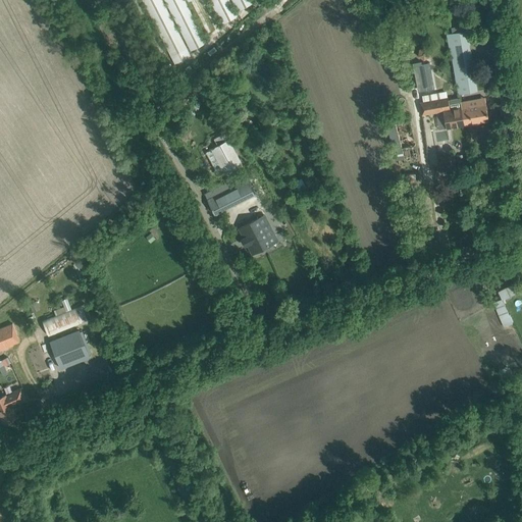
[(115,0),(155,79),(162,74),(123,0),(115,0)]
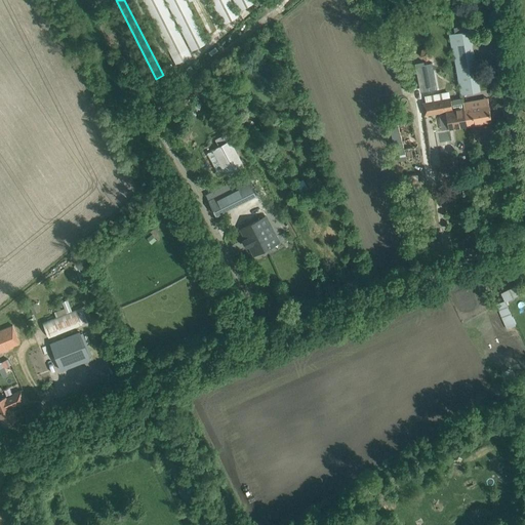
[(130,0),(167,71),(174,67),(139,0),(130,0)]
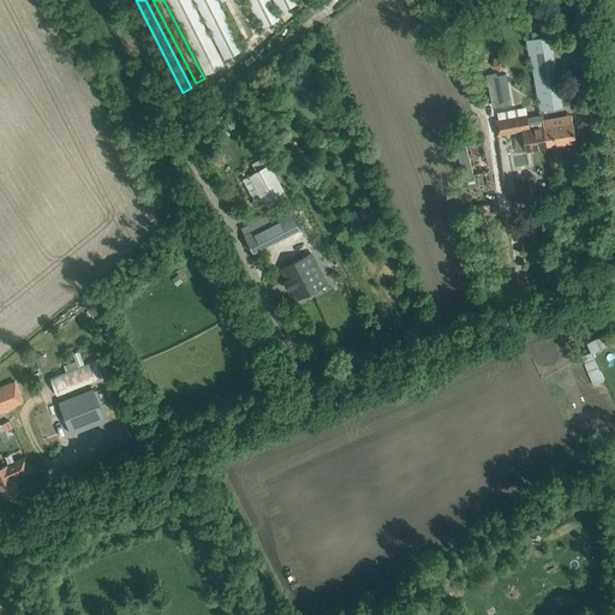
[(191,0),(168,0),(207,75),(225,65),(191,0)]
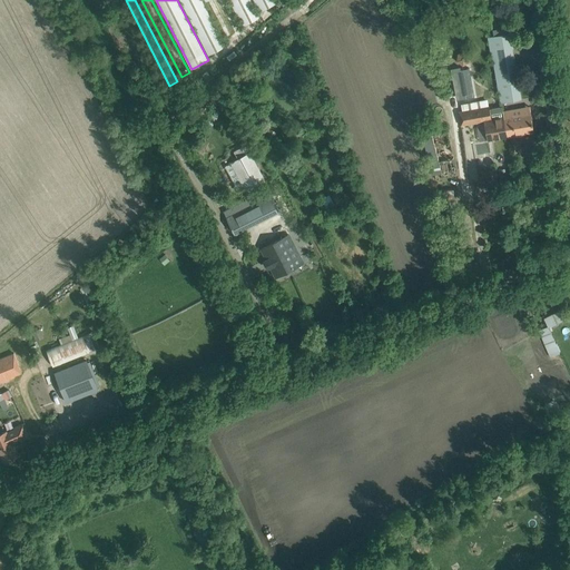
[(180,0),(208,56),(226,47),(202,0),(180,0)]
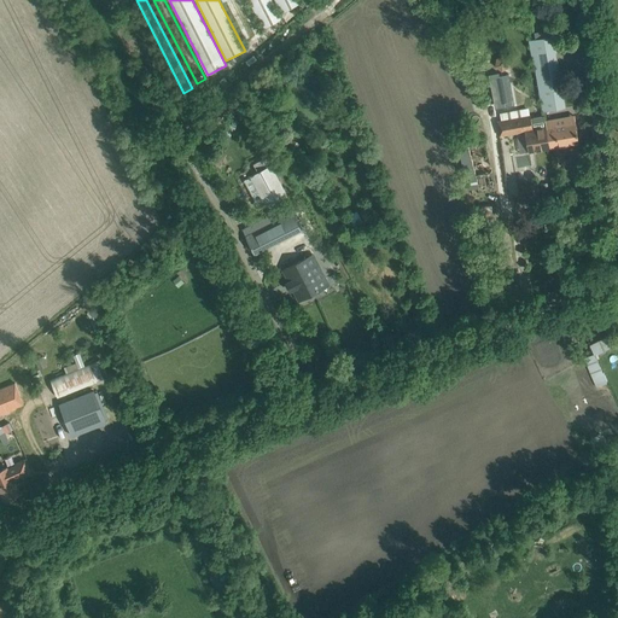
[(245,0),(222,0),(244,44),(263,34),(245,0)]
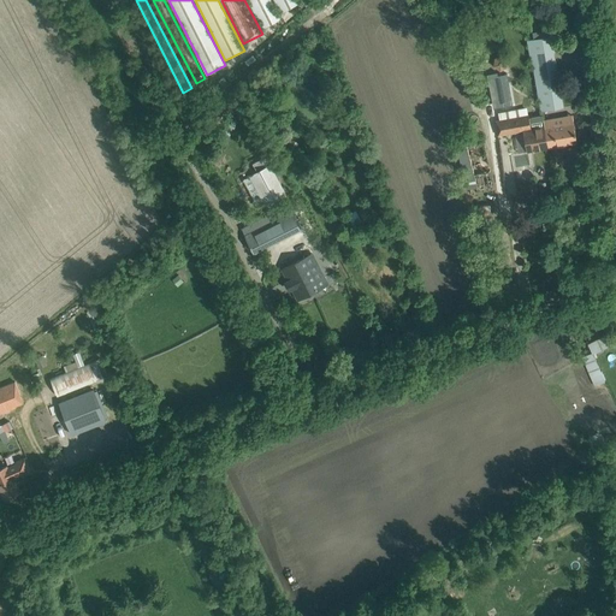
[(248,0),(262,28),(282,18),(272,0),(248,0)]
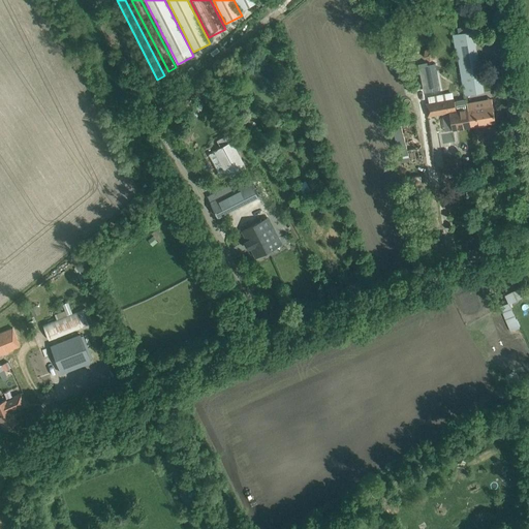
[(255,0),(236,0),(241,10),(257,2),(255,0)]
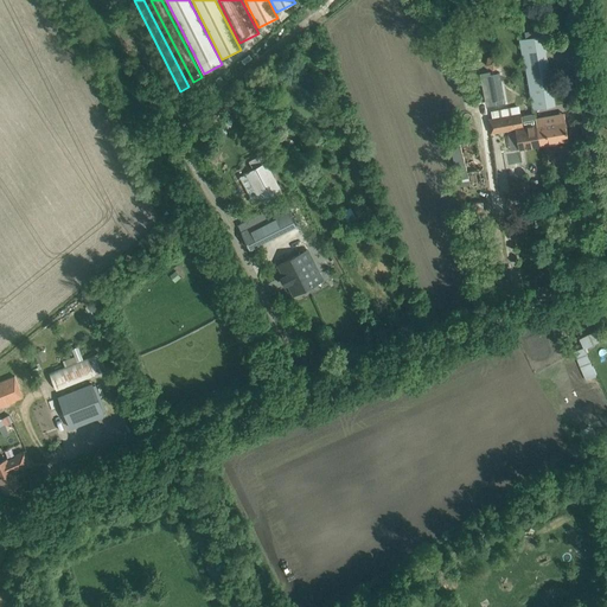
[(544,37),(521,40),(523,56),(534,109),(544,107),(535,53),(547,51),(544,37)]
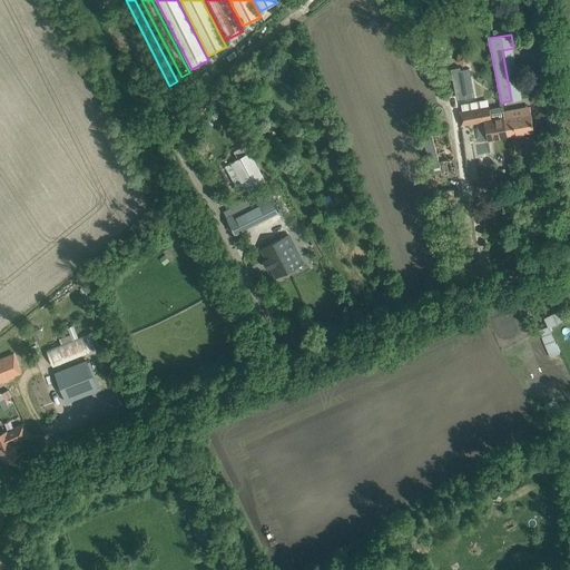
[(457,59),(463,65),(470,61),(471,55),(465,50),(459,52),(457,59)]
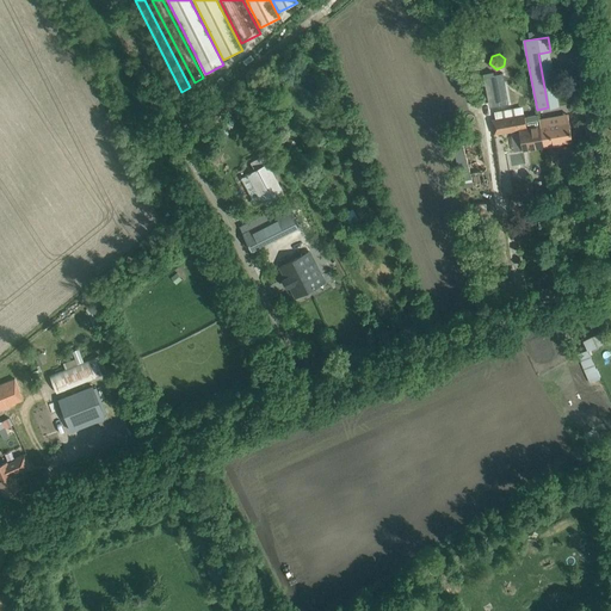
[(495,102),(495,105),(508,104),(503,73),(494,75),(493,72),(483,73),(489,103),(495,102)]
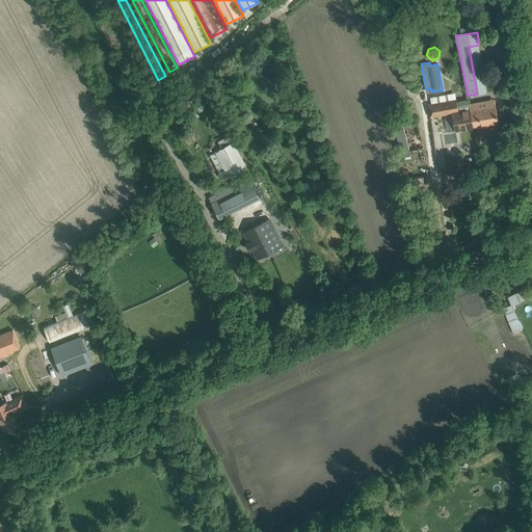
[(197,73),(192,67),(188,71),(193,77),(197,73)]
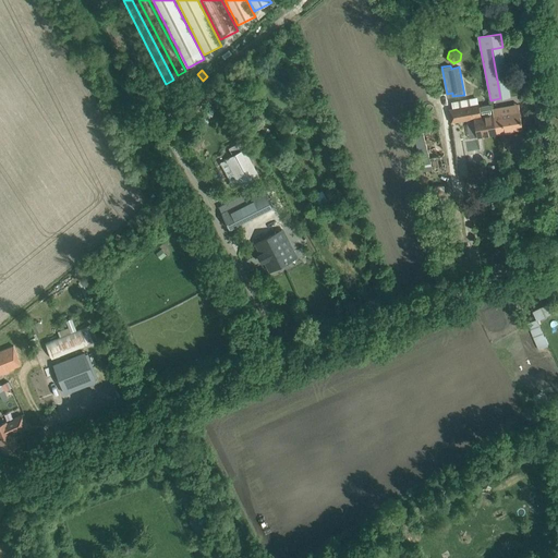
[(477,136),(497,133),(493,108),(492,104),(480,106),(478,104),(449,109),(451,122),(474,118),(477,136)]
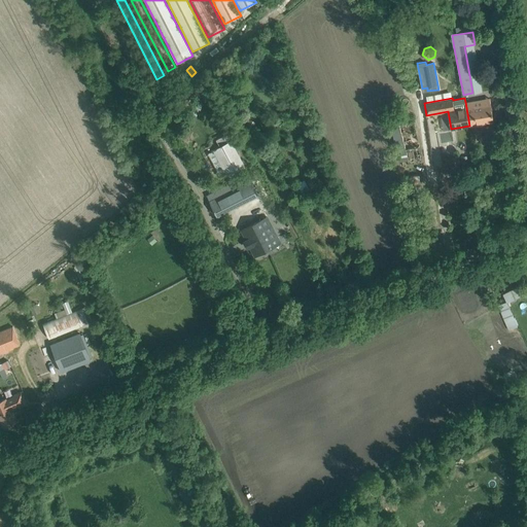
[(490,98),(465,102),(469,126),(494,121),(490,98)]
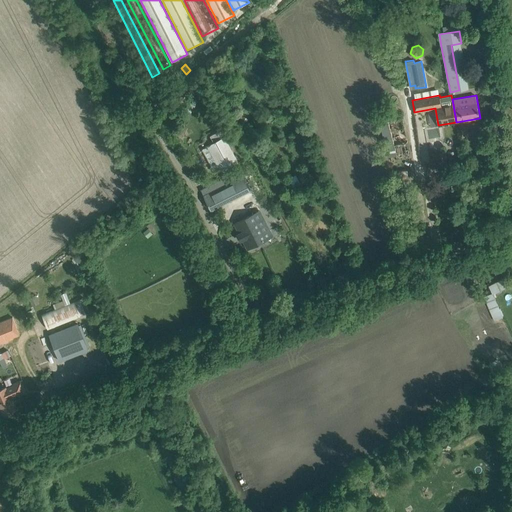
[(210,135),(213,140),(223,135),(220,130),(210,135)]
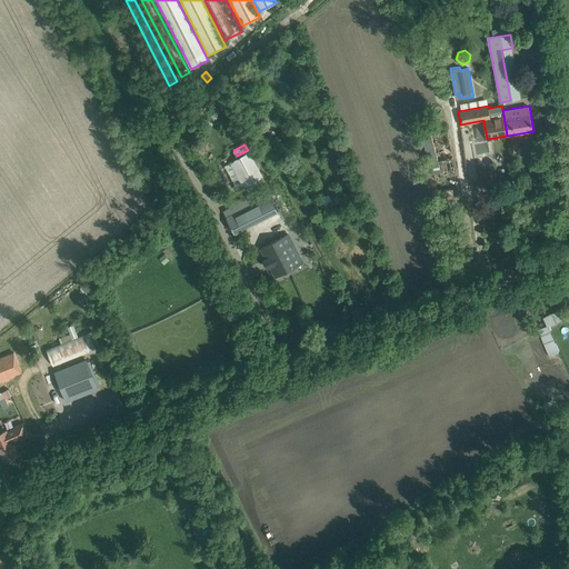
[(250,152),(232,161),(247,189),(265,179),(250,152)]
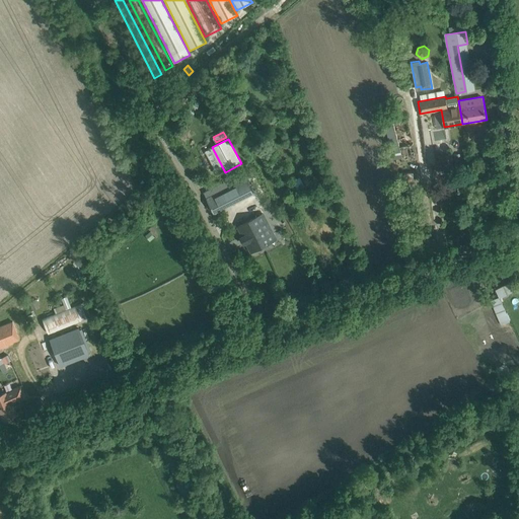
[(452,154),(438,157),(442,168),(454,165),(452,154)]
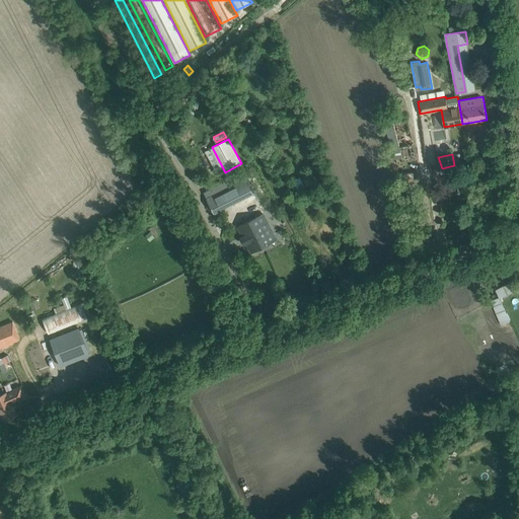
[(246,176),(206,197),(214,213),(236,203),(254,193),(246,176)]
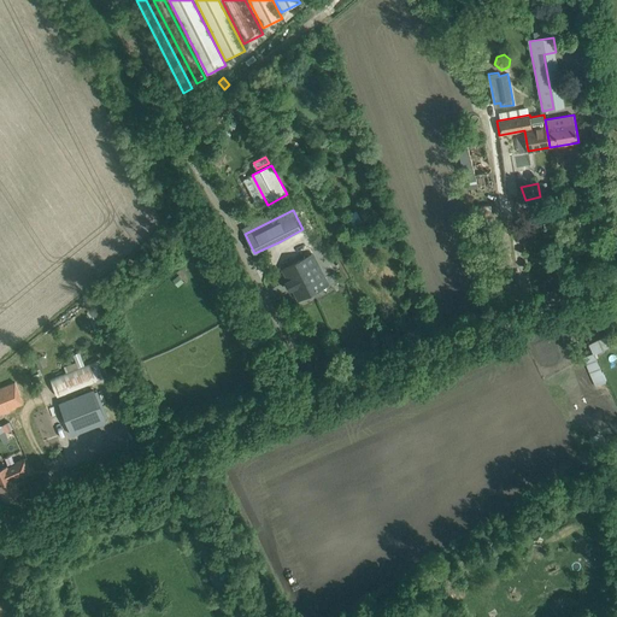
[(313,253),(305,258),(283,269),(299,299),(329,283),(313,253)]
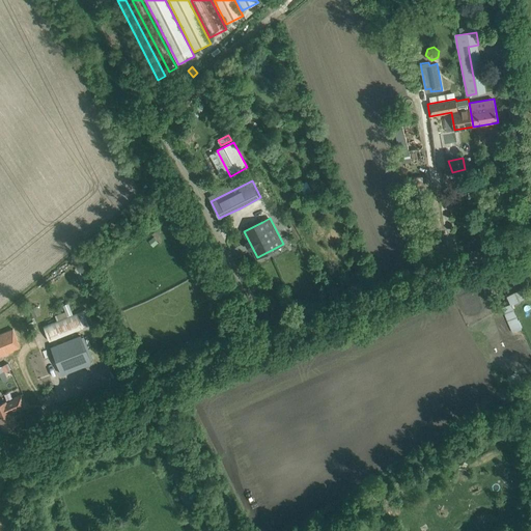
[(502,307),(503,311),(512,333),(522,329),(522,328),(519,320),(530,313),(530,295),(530,294),(527,286),(507,296),(510,304),(502,307)]
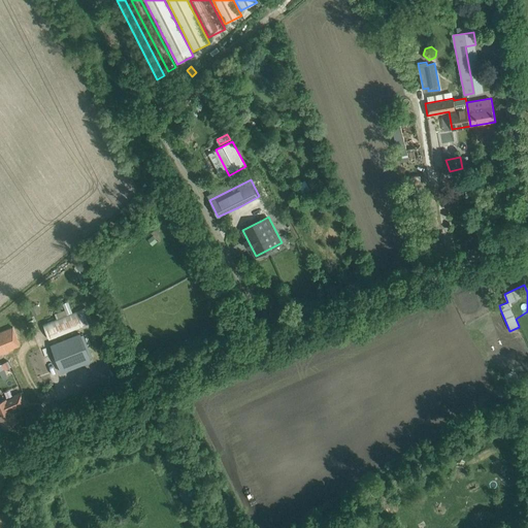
[(43,325),(51,339),(90,322),(84,308),(73,312),(69,301),(63,303),(66,308),(56,312),(58,319),(43,325)]
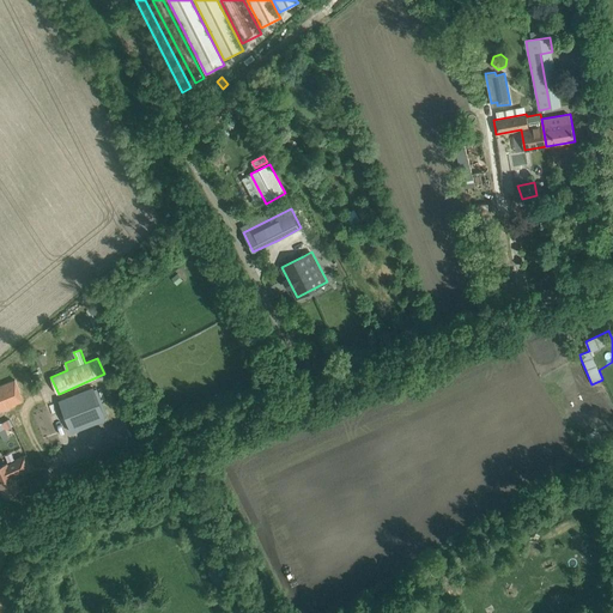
[(43,352),(35,356),(38,365),(47,362),(43,352)]
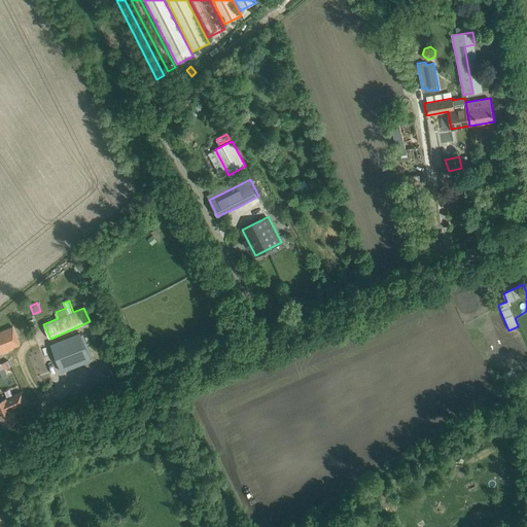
[(12,326),(0,331),(0,353),(13,348),(10,341),(18,339),(12,326)]
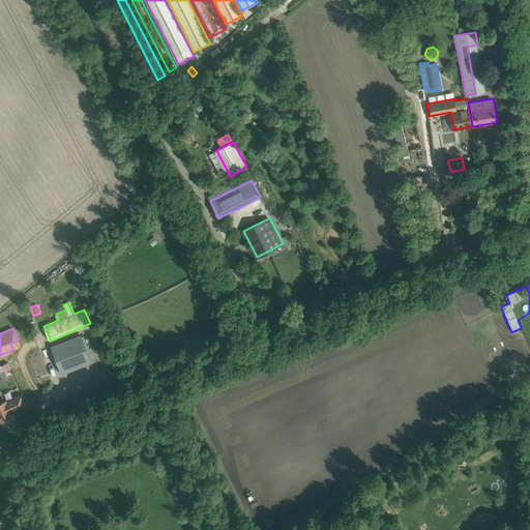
[(81,333),(51,346),(62,374),(92,361),(81,333)]
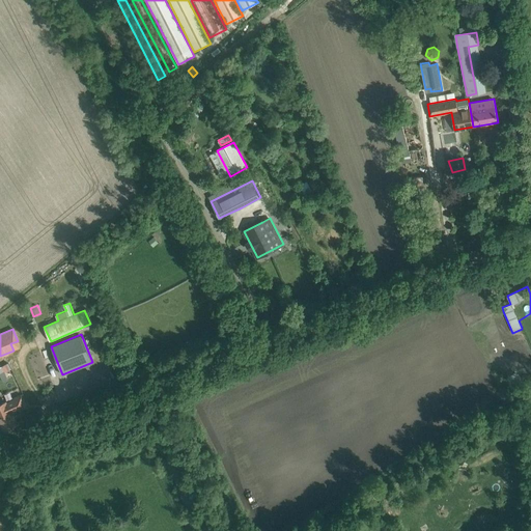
[(12,413),(20,410),(25,407),(20,395),(0,402),(0,421),(4,430),(18,425),(12,413)]
